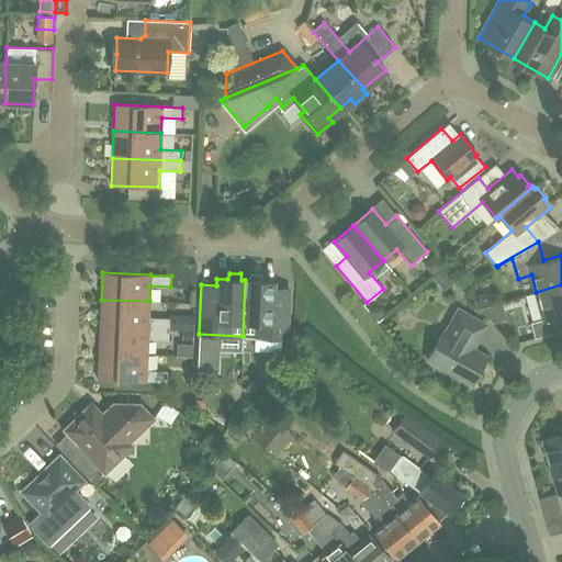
[(245,280),(243,336),(287,338),(288,312),(289,289),(273,288),(273,281),(262,281),(261,274),(250,274),(248,280),(245,280)]
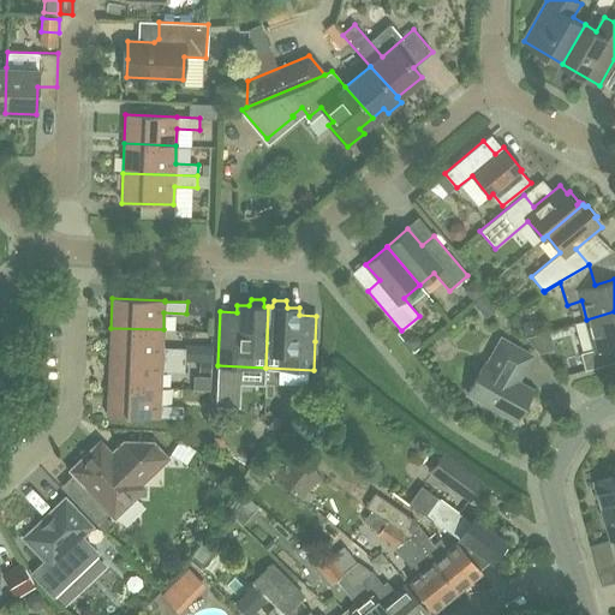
[(614,311),(586,320),(595,348),(580,353),(585,370),(614,360),(614,358),(611,345),(614,344),(614,311)]
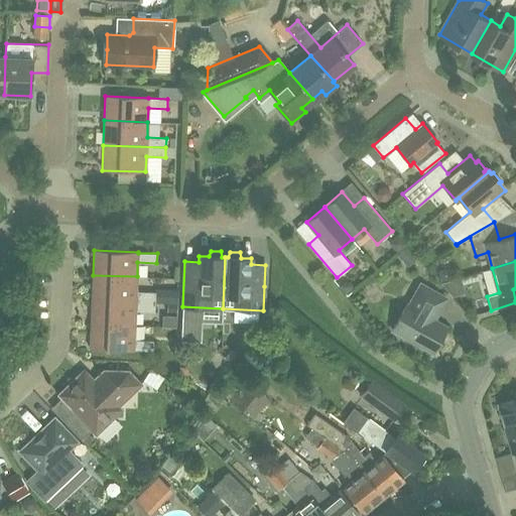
[(453,280),(450,272),(445,269),(437,271),(440,283),(453,280)]
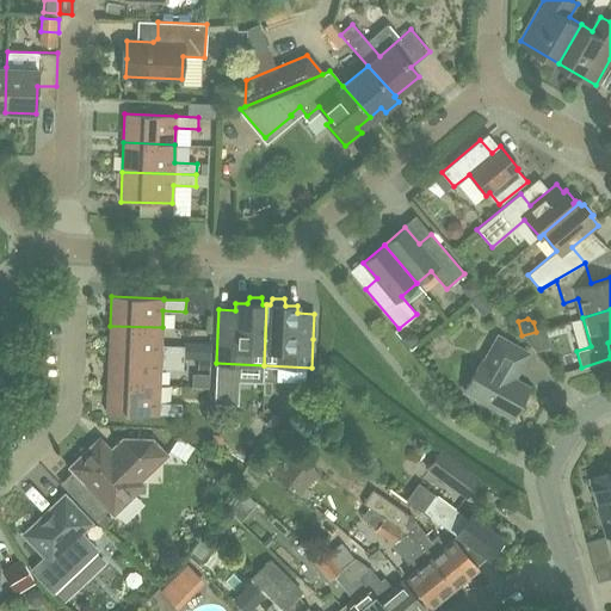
[(162,327),(110,326),(109,355),(183,358),(184,346),(161,345),(162,327)]
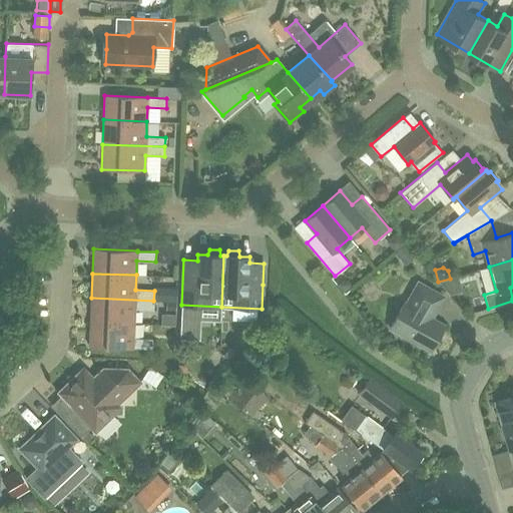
[(406,304),(404,303),(390,329),(430,351),(444,326),(429,317),(433,310),(435,311),(443,297),(418,283),(406,304)]
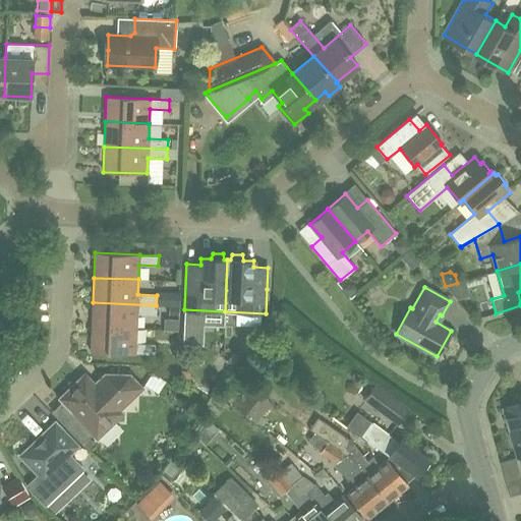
[(93,302),(92,327),(135,329),(136,314),(156,315),(156,305),(93,302)]
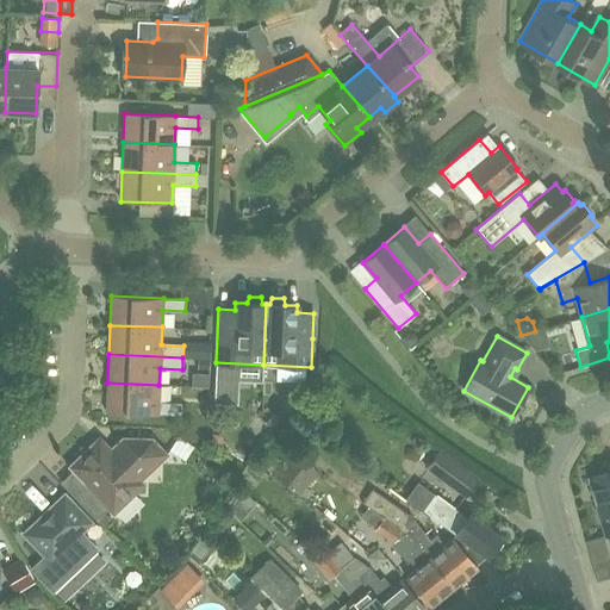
[(159,385),(107,383),(106,412),(157,415),(180,415),(181,404),(159,403),(159,385)]
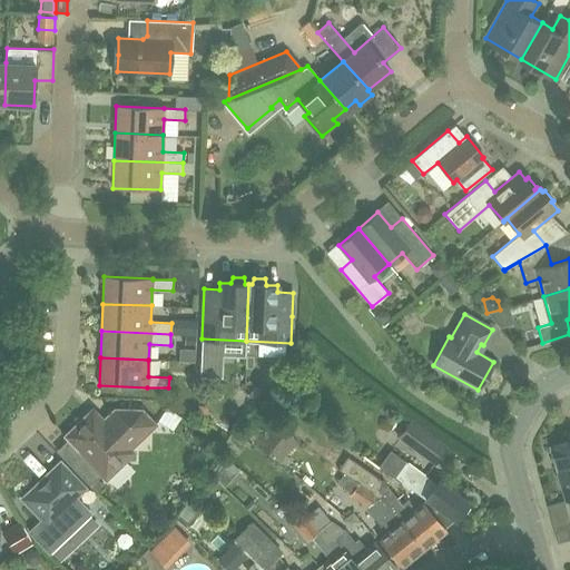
[(271,422),(249,408),(235,429),(251,439),(254,442),(279,463),(279,462),(286,467),(292,460),(285,455),(296,441),(291,436),(271,422)]
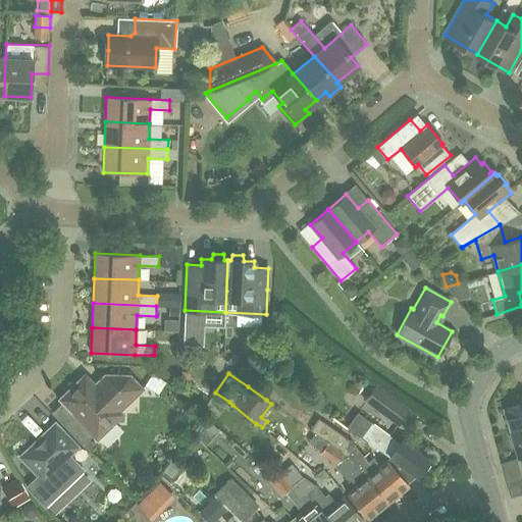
[(129,376),(105,375),(94,385),(89,380),(80,379),(59,400),(72,413),(60,423),(82,446),(93,434),(97,438),(121,414),(118,411),(141,388),(129,376)]
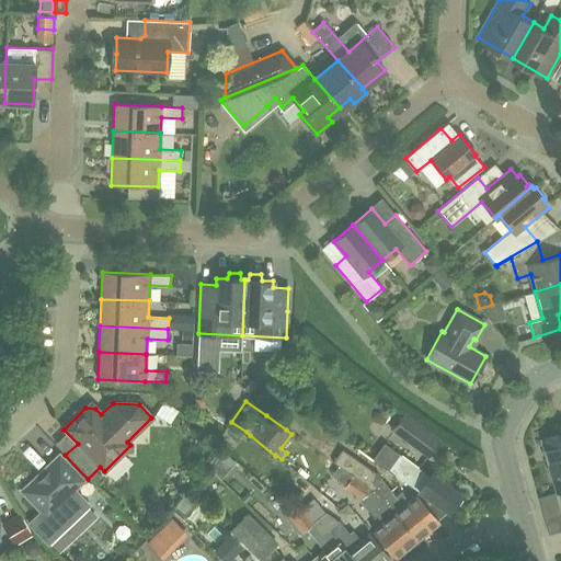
[(438,441),(403,414),(392,430),(427,455),(438,441)]
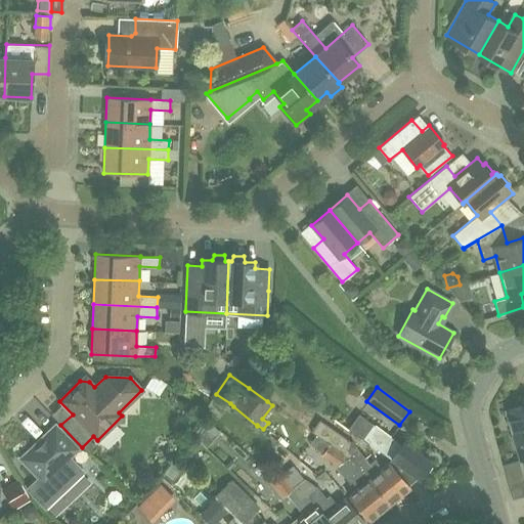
[(523,405),(509,409),(516,434),(513,437),(516,449),(520,450),(523,460),(523,459),(523,405)]
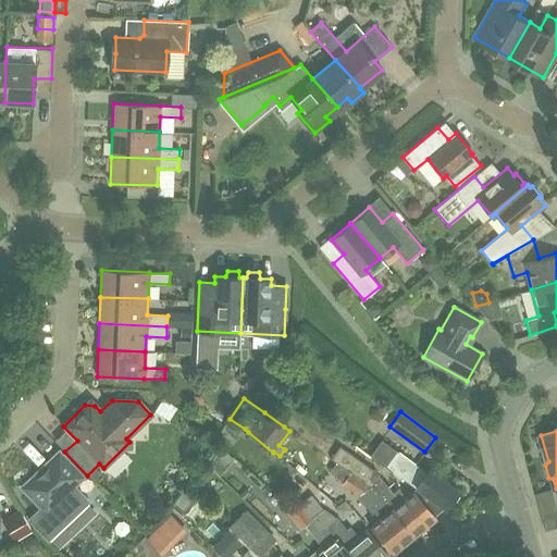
[(369,456),(384,466),(394,450),(379,440),(369,456)]
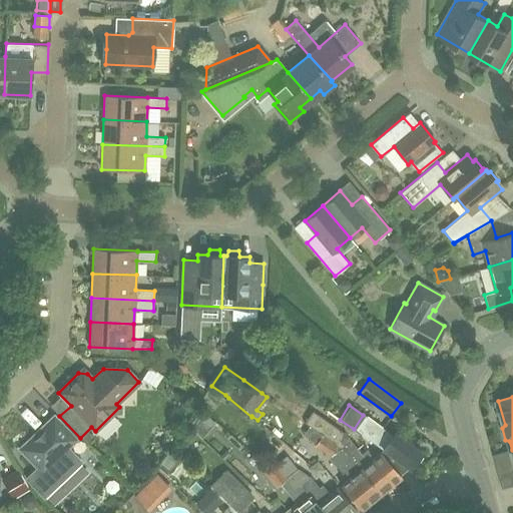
[(313,411),(305,423),(322,435),(349,454),(381,493),(401,476),(381,452),(374,458),(367,450),(362,454),(346,434),(313,411)]
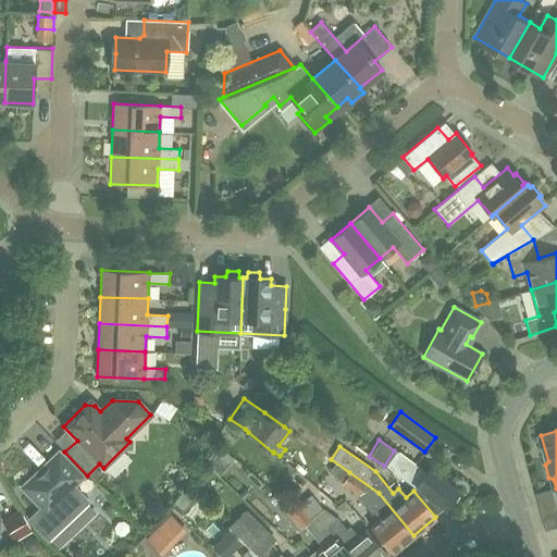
[(458,491),(428,469),(425,472),(396,450),(385,466),(416,489),(417,487),(445,508),(458,491)]
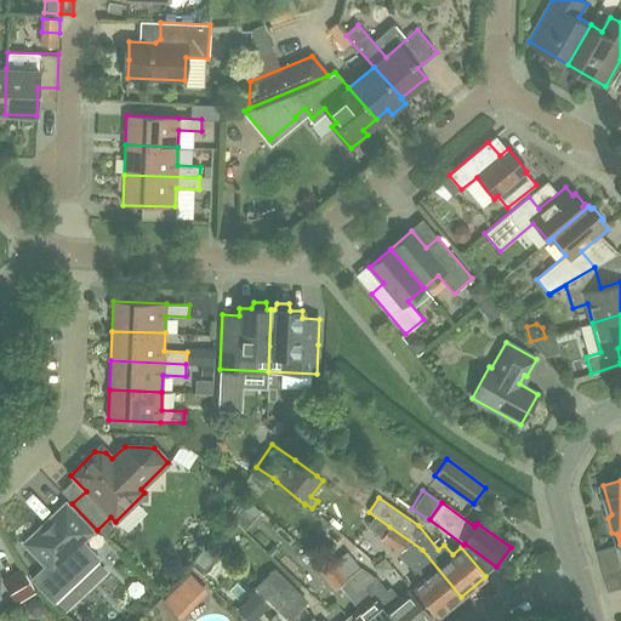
[(92,533),(66,503),(23,543),(44,565),(28,580),(51,604),(78,579),(89,569),(98,559),(89,550),(81,542),(92,533)]
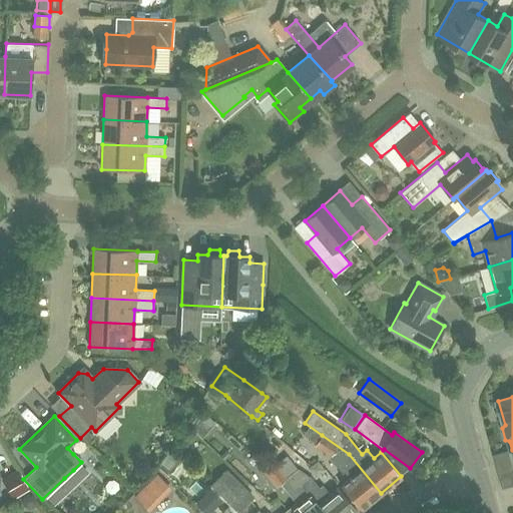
[(330,458),(348,480),(341,485),(361,509),(381,493),(349,454),(322,435),(314,447),(330,458)]
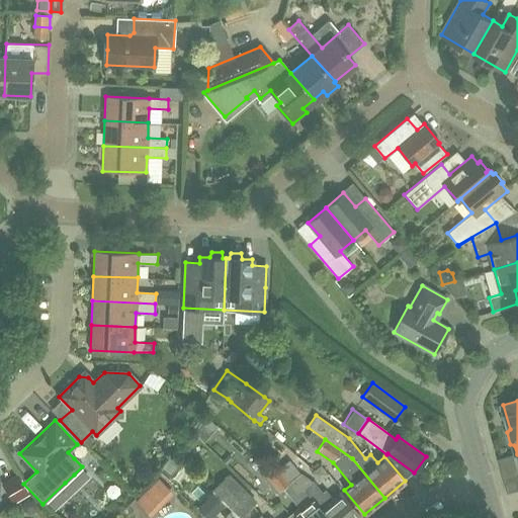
[(517,479),(510,454),(497,459),(508,493),(517,489),(517,479)]
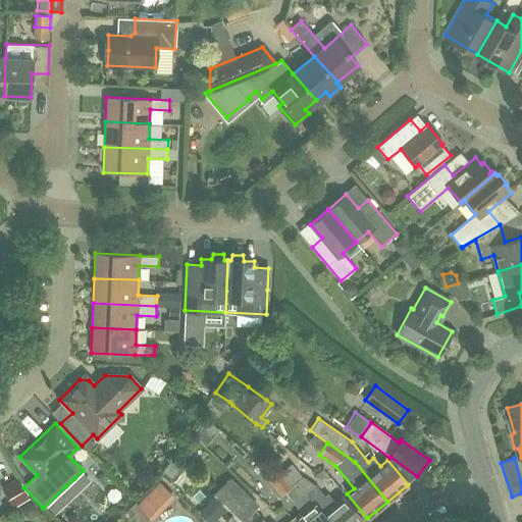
[(291,463),(280,473),(293,486),(298,481),(303,477),(291,463)]
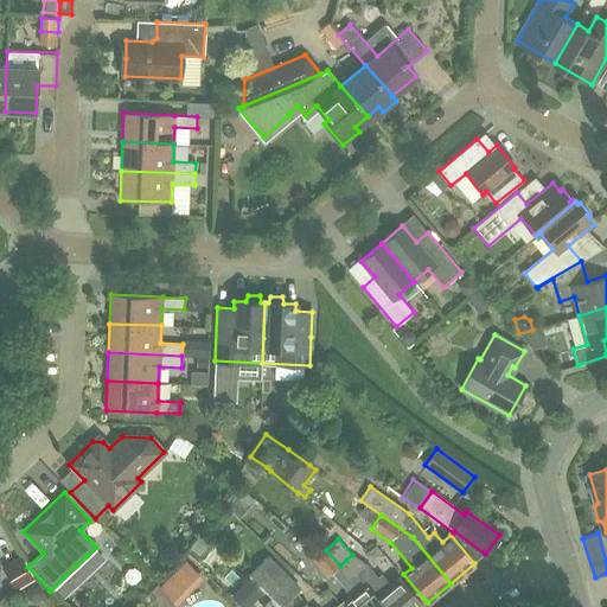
[(327,576),(333,572),(351,594),(339,604),(343,606),(384,606),(346,560),(340,566),(326,550),(318,542),(307,551),(327,576)]
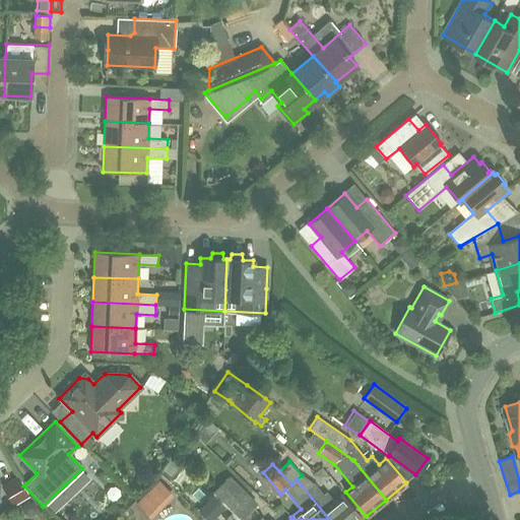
[(222,503),(235,515),(240,519),(247,519),(249,518),(250,519),(264,519),(258,512),(254,508),(258,503),(230,475),(211,493),(222,503)]
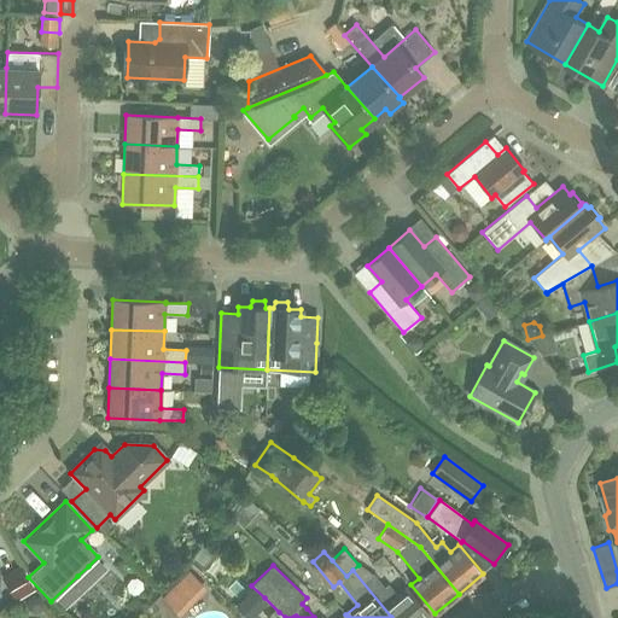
[(353,570),(391,617),(427,617),(431,616),(407,587),(397,595),(388,584),(384,587),(374,575),(373,575),(359,565),(353,570)]
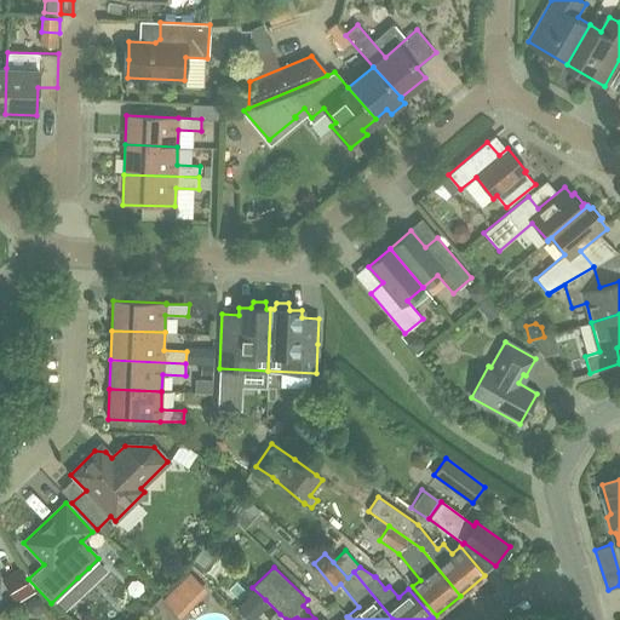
[(160,601),(179,618),(207,587),(188,570),(160,601)]
